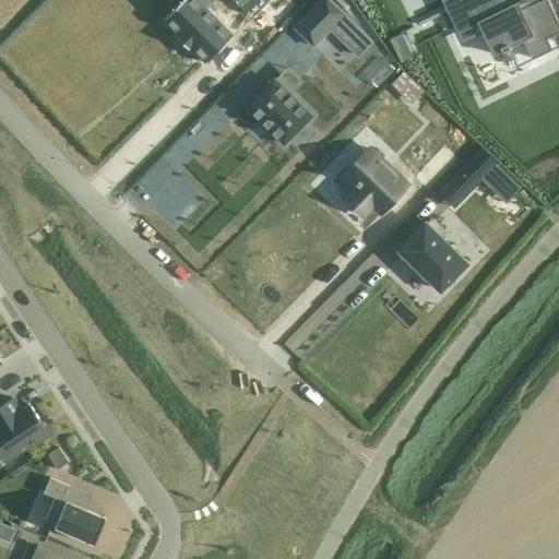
[(182,0),(164,19),(178,33),(176,35),(191,50),(193,48),(207,62),(235,35),(206,8),(214,0),(182,0)]
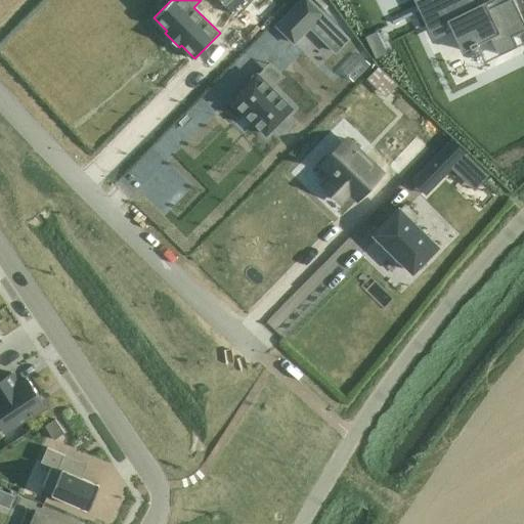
[(222,0),(237,14),(251,0),(222,0)]
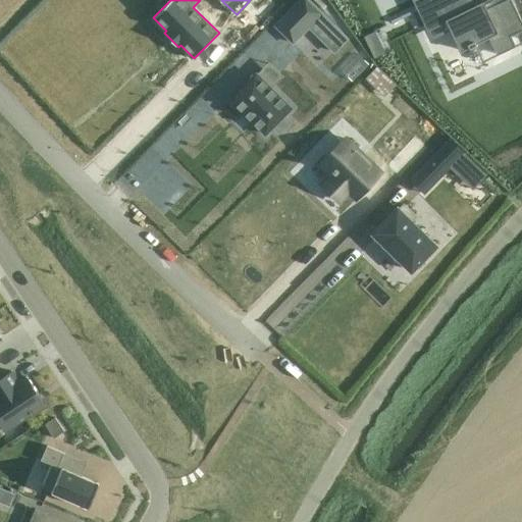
[(272,0),(258,0),(238,21),(252,36),(280,7),(272,0)]
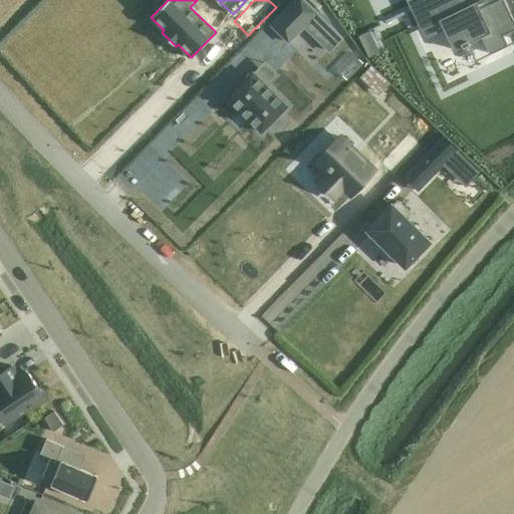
[(302,0),(294,0),(271,25),(288,41),(316,13),(302,0)]
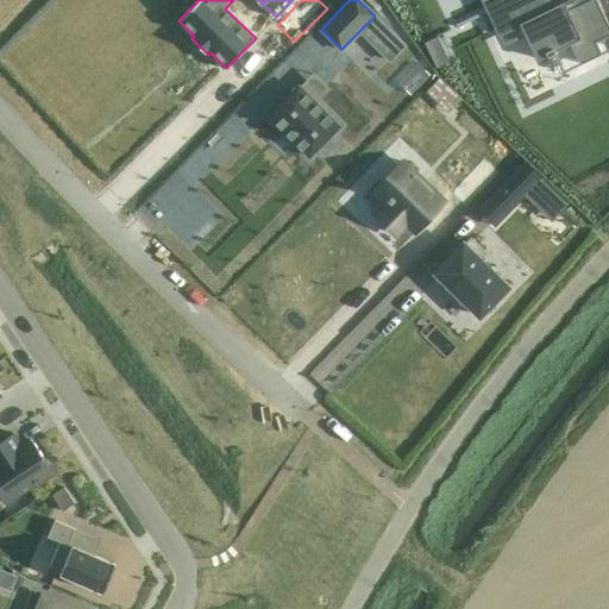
[(513,8),(491,19),(508,54),(528,43),(542,75),(552,70),(552,71),(560,68),(559,67),(572,60),(582,79),(602,69),(596,57),(608,51),(608,44),(586,0),(581,0),(562,10),(559,5),(550,10),(545,1),(516,16),(513,8)]
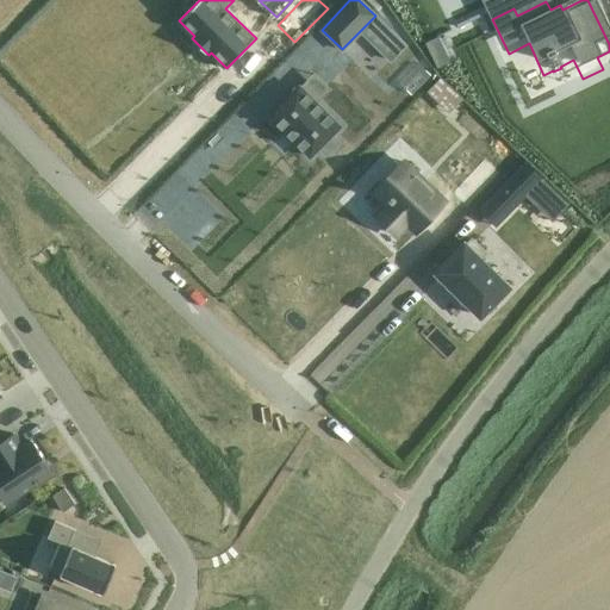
[(417,57),(408,67),(428,87),(437,76),(417,57)]
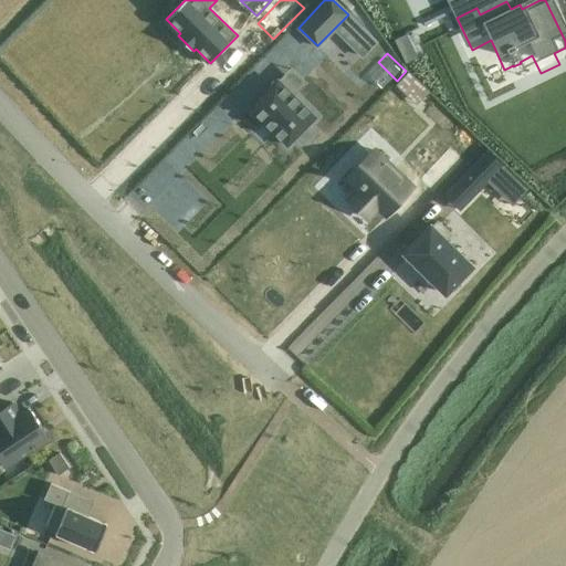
[(409,73),(397,85),(405,92),(416,80),(409,73)]
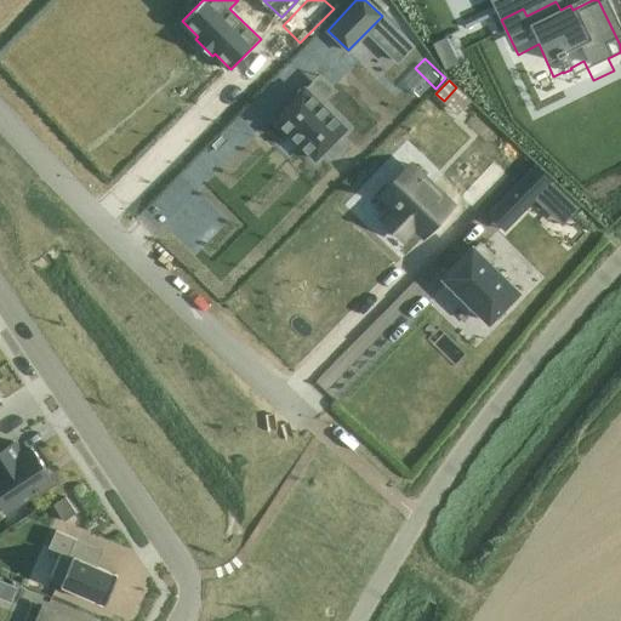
[(306,89),(275,119),(317,159),(325,151),(331,158),(345,144),(337,138),(346,130),(306,89)]
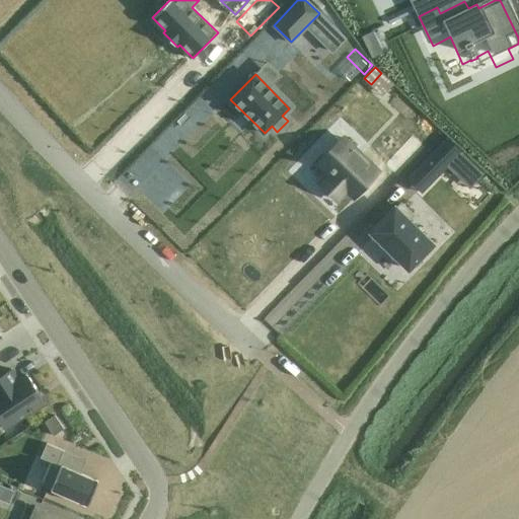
[(342,136),(317,161),(330,173),(321,183),(337,198),(346,189),(354,197),(378,171),(342,136)]
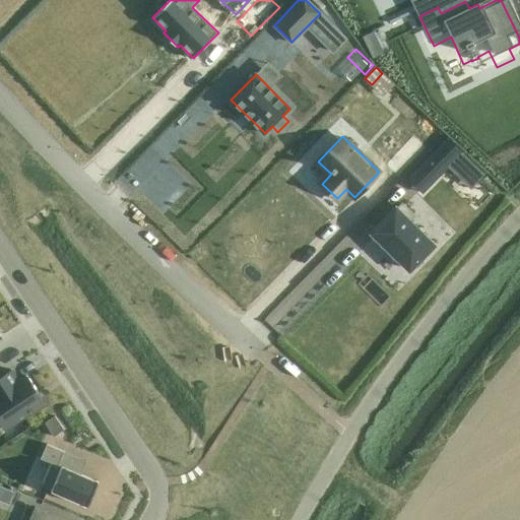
[(448,138),(408,179),(415,186),(433,169),(440,176),(448,167),(471,189),(485,174),(462,152),(448,138)]
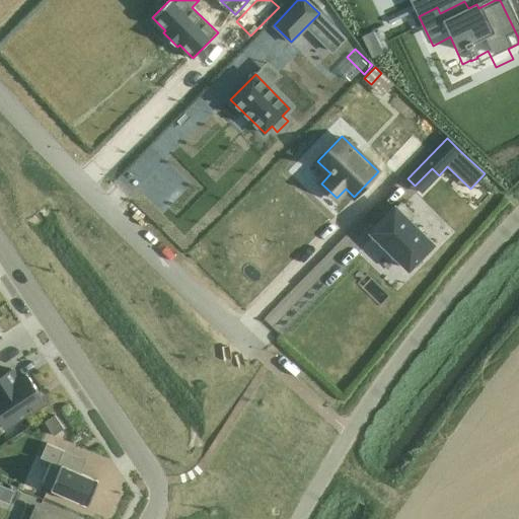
[(400,201),(372,232),(410,269),(433,243),(408,219),(414,213),(400,201)]
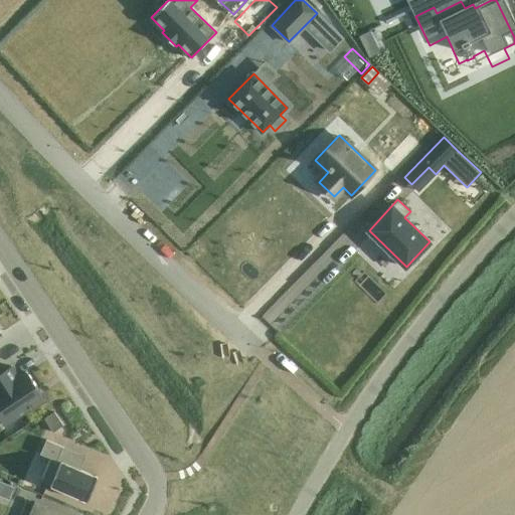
[(0,417),(3,423),(43,396),(26,370),(18,375),(10,364),(0,370),(0,417)]
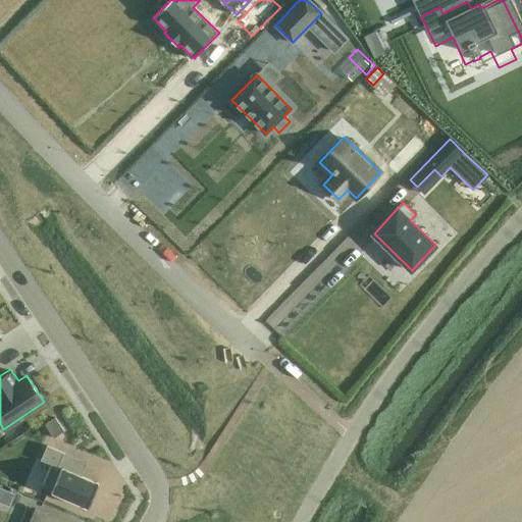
[(55,420),(49,425),(54,434),(62,430),(55,420)]
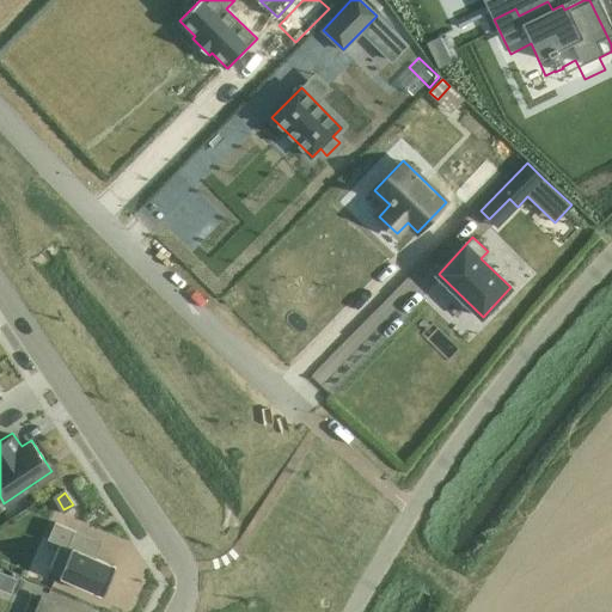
[(55,522),(48,539),(61,545),(50,571),(51,573),(105,595),(117,567),(96,558),(69,548),(77,531),(55,522)]
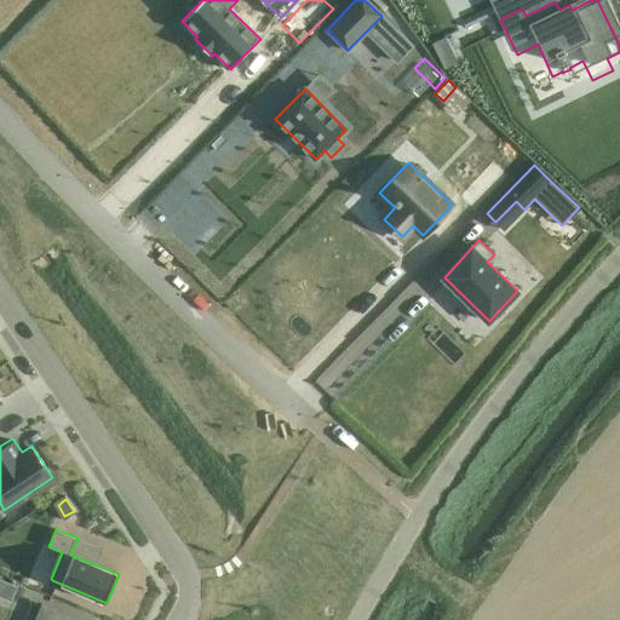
[(46,593),(52,580),(51,579),(24,568),(18,581),(46,593)]
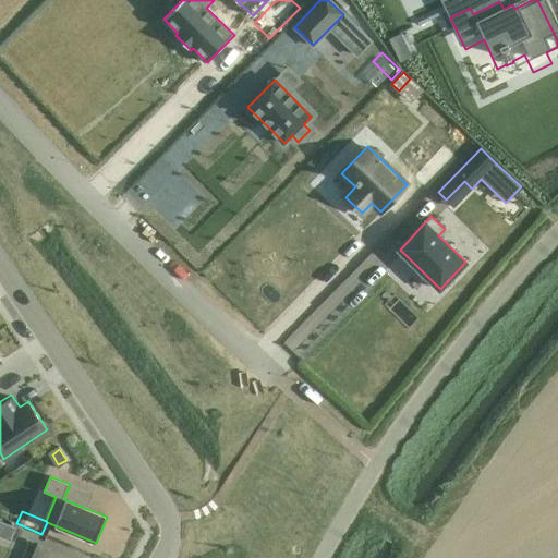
[(0,521),(0,536),(10,541),(15,529),(0,521)]
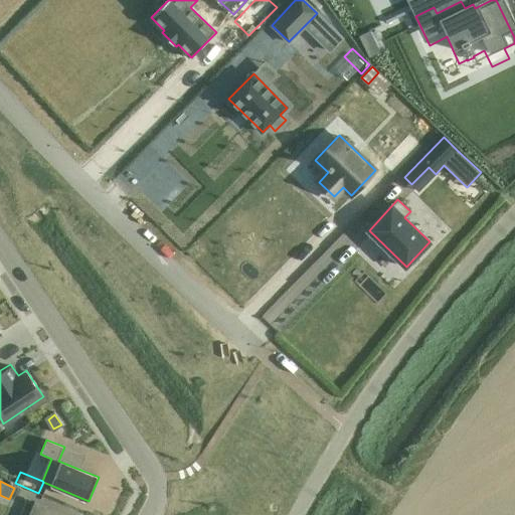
[(28,514),(64,514),(35,502),(28,514)]
